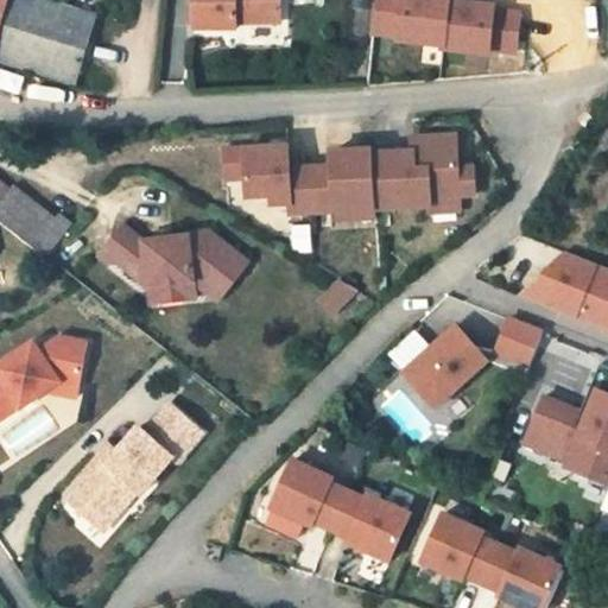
[(44,0),(0,0),(0,61),(73,86),(95,17),(44,0)]
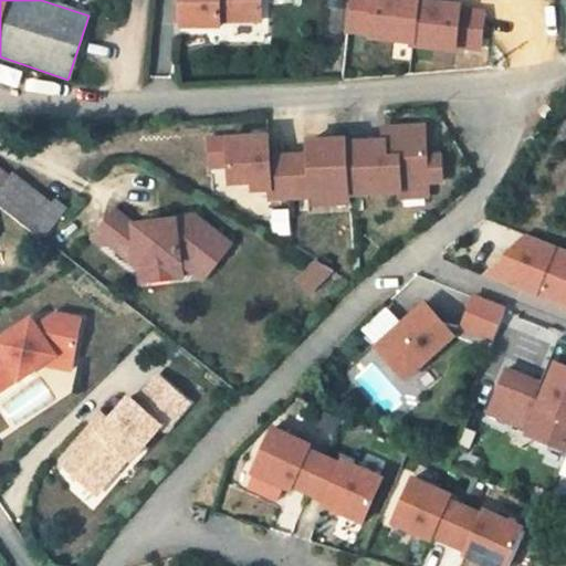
[(261,0),(181,0),(182,23),(221,23),(221,17),(262,16),(261,0)]
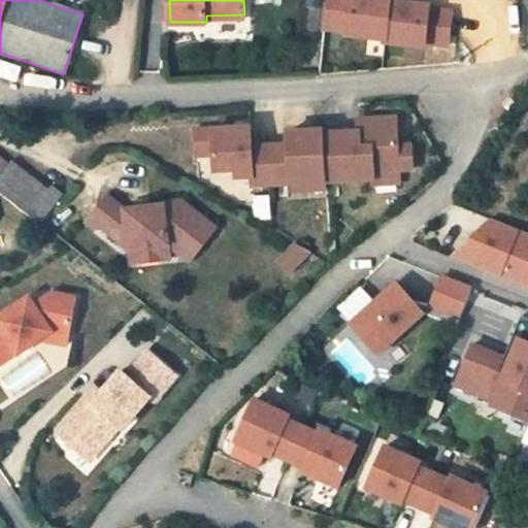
[(427,4),(389,0),(388,0),(329,0),(327,32),(382,37),(382,43),(423,47),(424,42),(447,44),(451,10),(427,8),(427,4)]
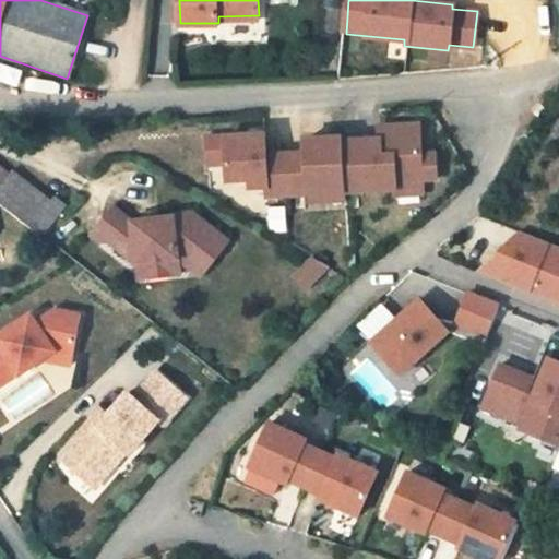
[(343,138),(342,138),(345,192),(346,192),(346,189),(395,186),(395,176),(436,174),(435,147),(419,149),(418,121),(390,122),(391,135),(378,137),(343,139),(343,138)]
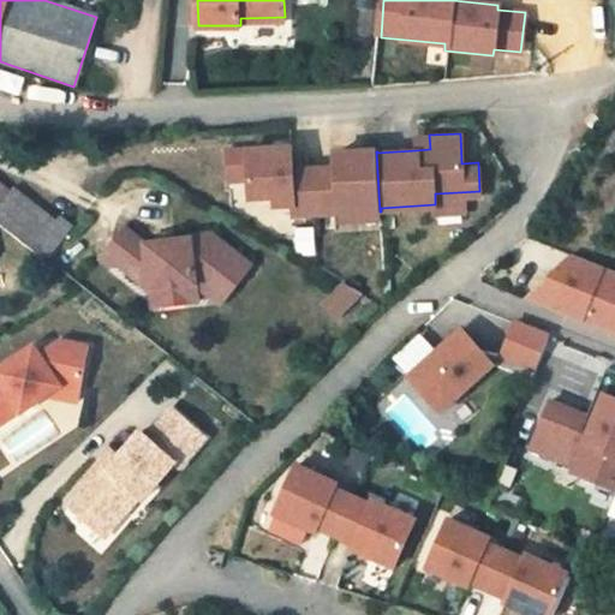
[(429,135),(416,136),(416,150),(430,149),(429,135)]
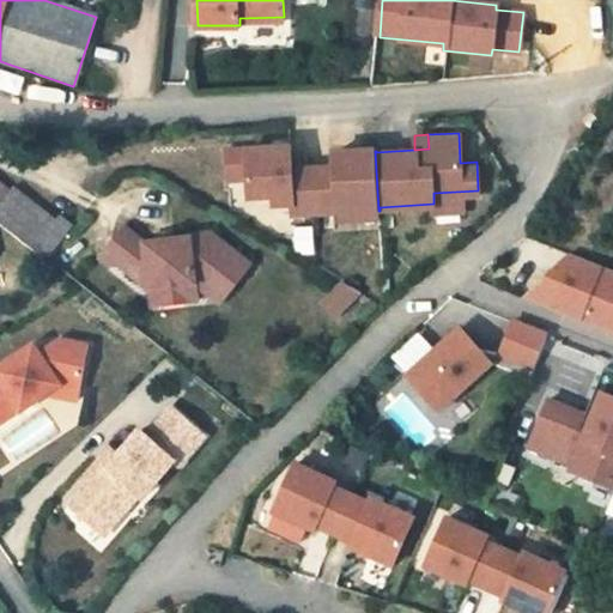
[(290,147),(225,151),(228,180),(248,180),(249,198),(273,196),(274,207),(292,206),(293,216),(313,214),(310,170),(291,170),(290,147)]
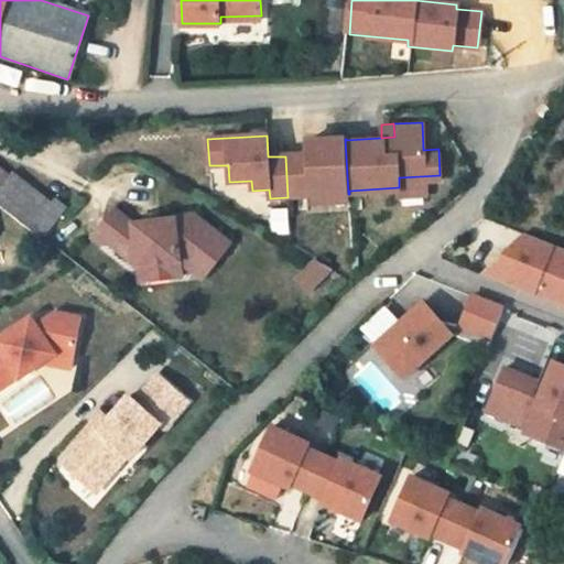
[(308,155),(285,156),(288,197),(310,196),(348,194),(345,139),(307,141),(308,155)]
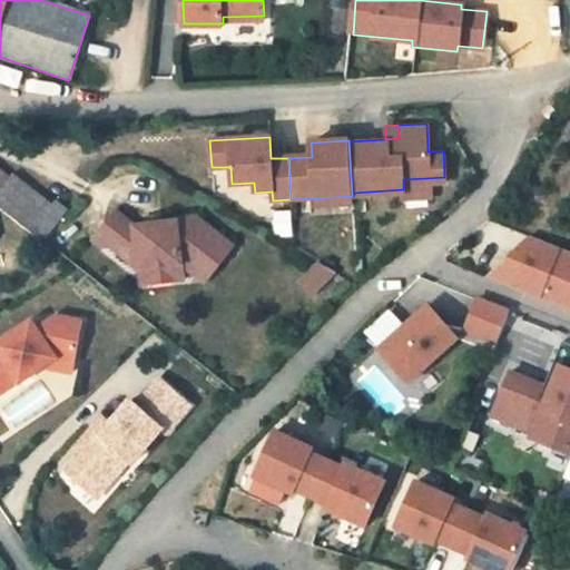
[(0,168),(0,204),(41,236),(65,207),(51,197),(48,200),(9,170),(7,174),(0,168)]
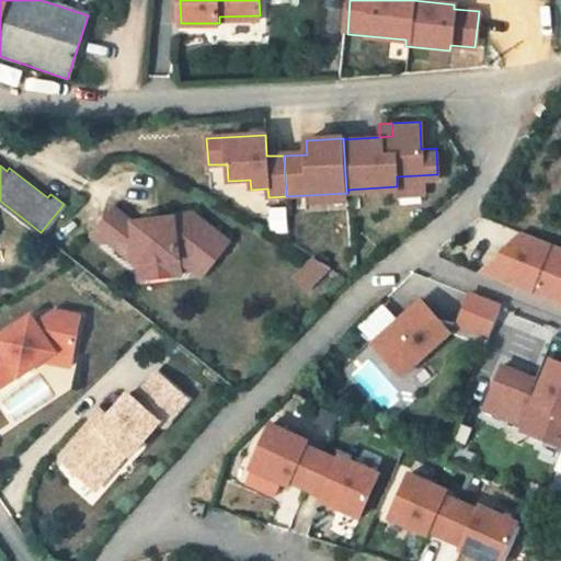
[(157,207),(141,209),(142,215),(141,215),(142,222),(158,220),(158,215),(157,207)]
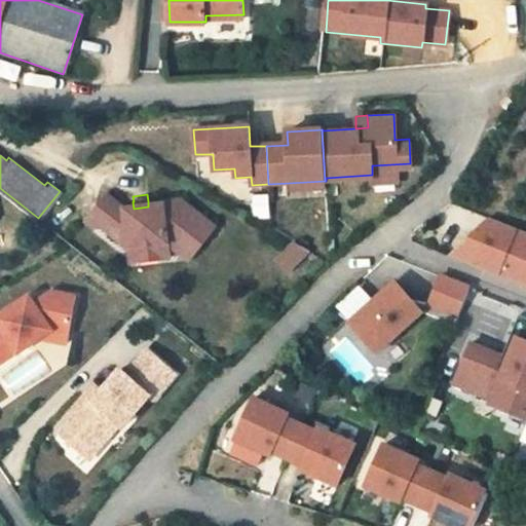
[(97,226),(129,249),(168,242),(190,259),(216,226),(181,198),(161,201),(162,204),(148,207),(134,209),(122,211),(105,196),(88,219),(97,226)]
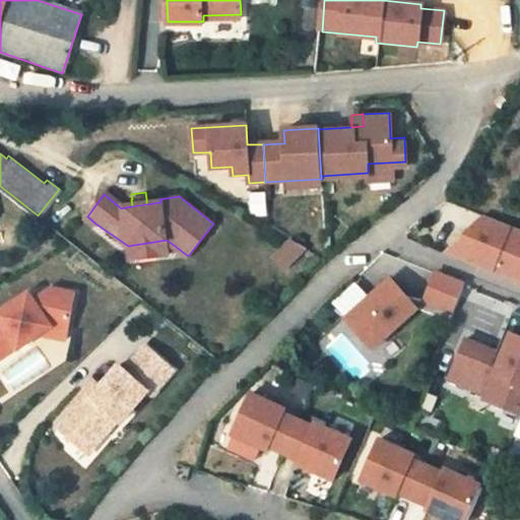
[(519,228),(474,210),(464,220),(519,245),(519,242),(519,228)]
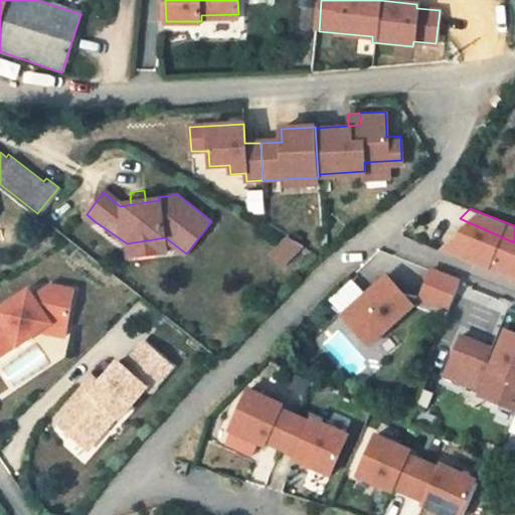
[(95,221),(87,214),(82,218),(91,225),(95,221)]
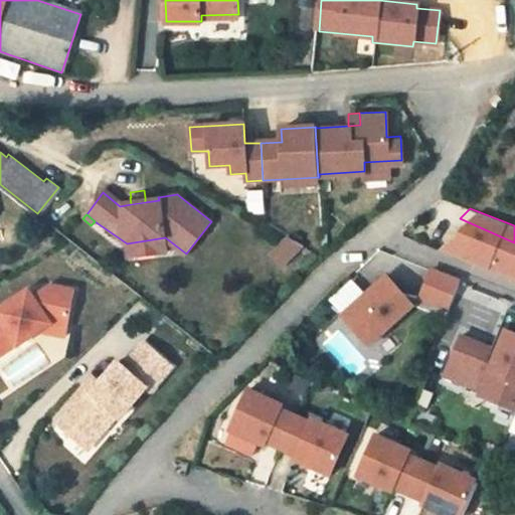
[(460,218),(435,246),(514,280),(514,252),(511,250),(514,242),(460,218)]
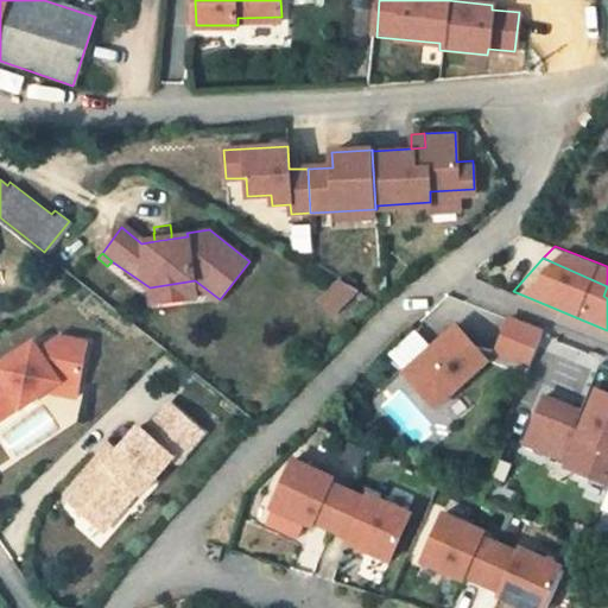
[(195,280),(150,287),(152,303),(197,296),(195,280)]
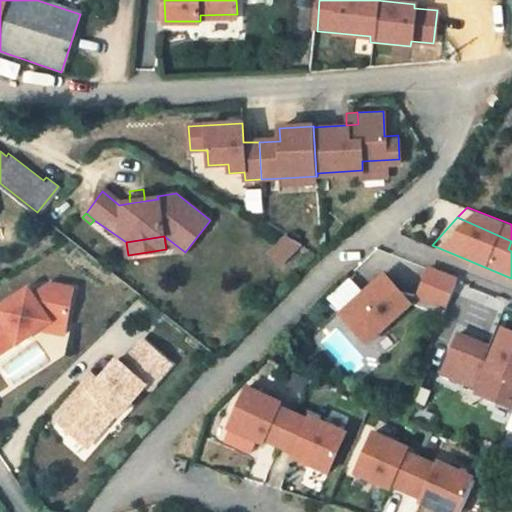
[(282,263),(304,243),(290,236),(272,253),(282,263)]
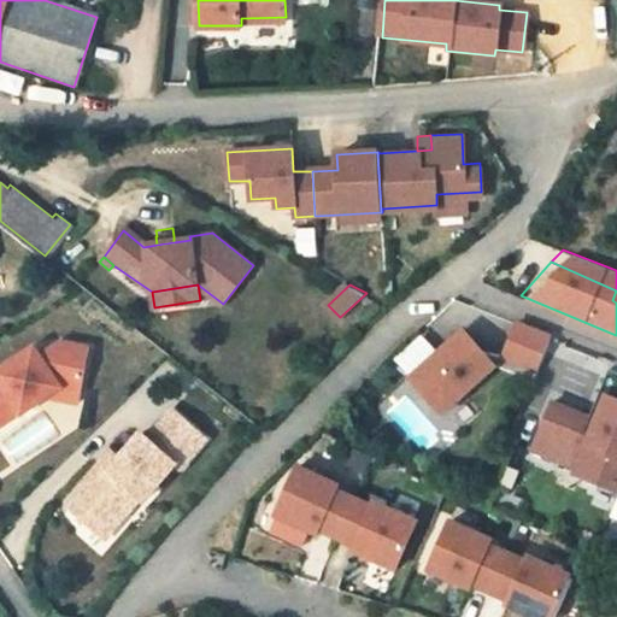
[(550,336),(516,324),(503,359),(538,372),(550,336)]
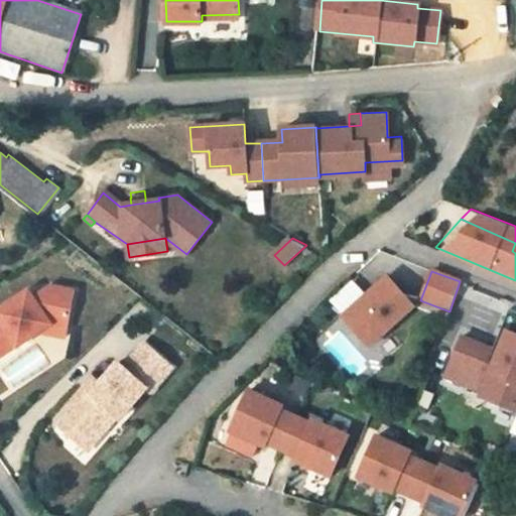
[(386,275),(343,316),(370,347),(414,305),(386,275)]
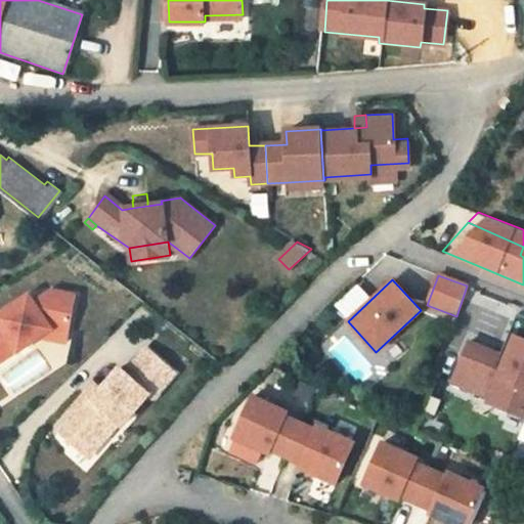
[(0,361),(16,351),(17,352),(39,338),(50,330),(67,333),(74,296),(50,292),(33,304),(28,297),(0,314),(0,361)]
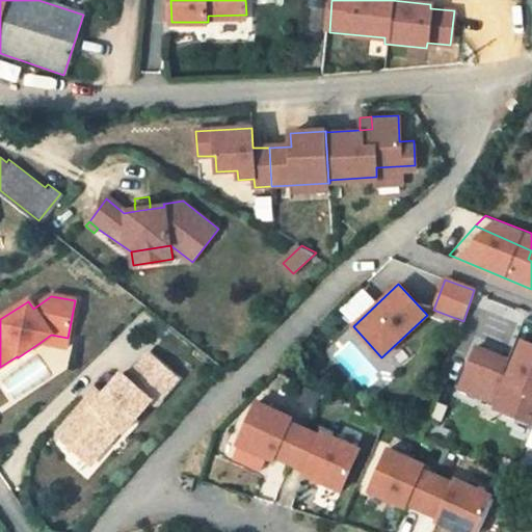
[(477,342),(461,381),(494,394),(491,399),(527,413),(531,398),(531,313),(524,310),(510,343),(520,346),(515,356),(477,342)]
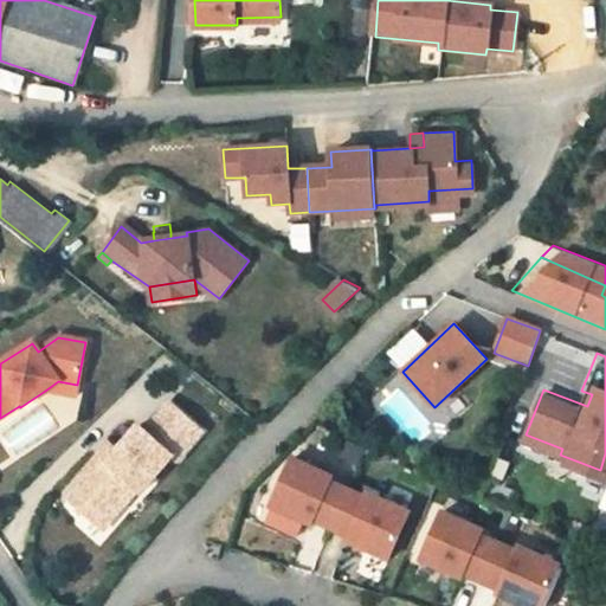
[(58,381),(45,391),(76,397),(77,385),(58,381)]
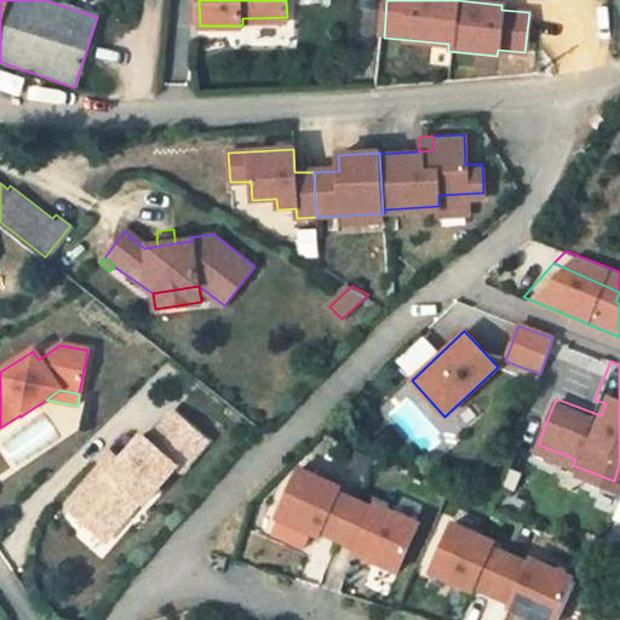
[(207,441),(176,413),(149,442),(143,436),(119,463),(110,472),(102,465),(78,492),(82,495),(70,510),(86,523),(107,504),(113,510),(115,507),(126,517),(142,500),(143,503),(176,466),(181,470),(207,441)]
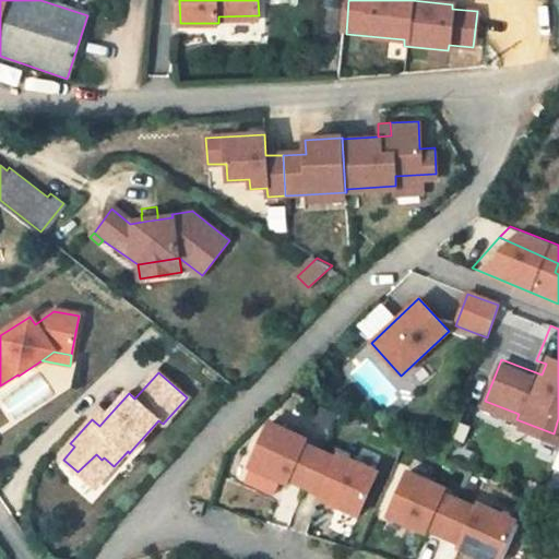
[(99,411),(92,419),(99,426),(107,417),(99,411)]
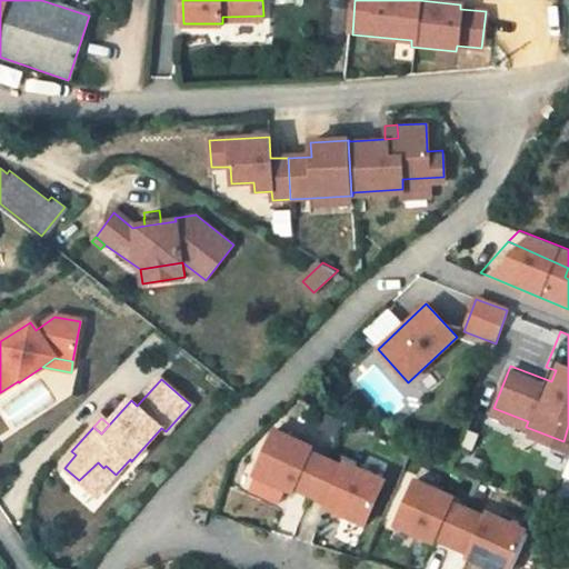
[(311,442),(273,426),(253,469),(292,487),(293,482),(310,490),(327,453),(310,447),(311,442)]
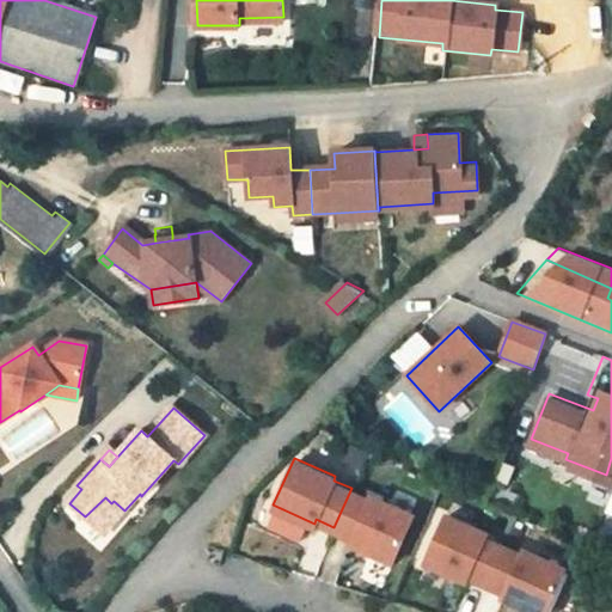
[(369,496),(352,488),(334,527),(352,534),(350,539),(391,557),(412,510),(372,493),(369,496)]
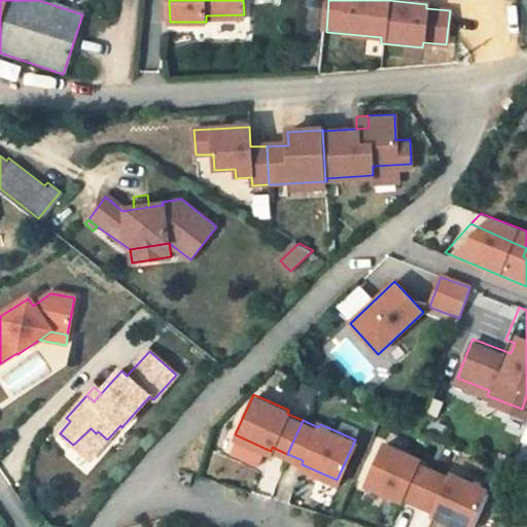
[(91,428),(73,445),(72,447),(80,455),(82,453),(90,459),(107,440),(98,431),(96,433),(91,428)]
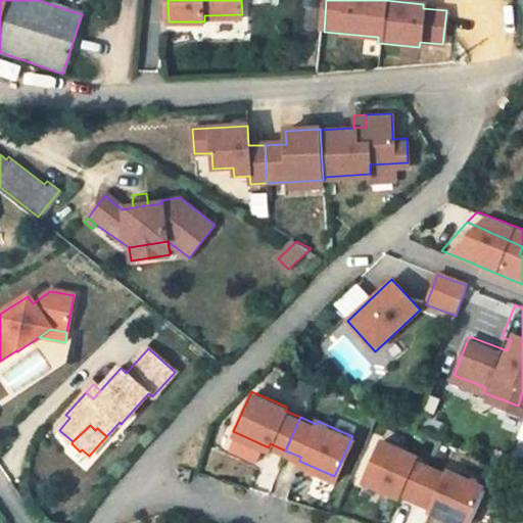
[(416,454),(381,438),(363,479),(397,494),(399,490),(415,497),(429,465),(414,458),(416,454)]
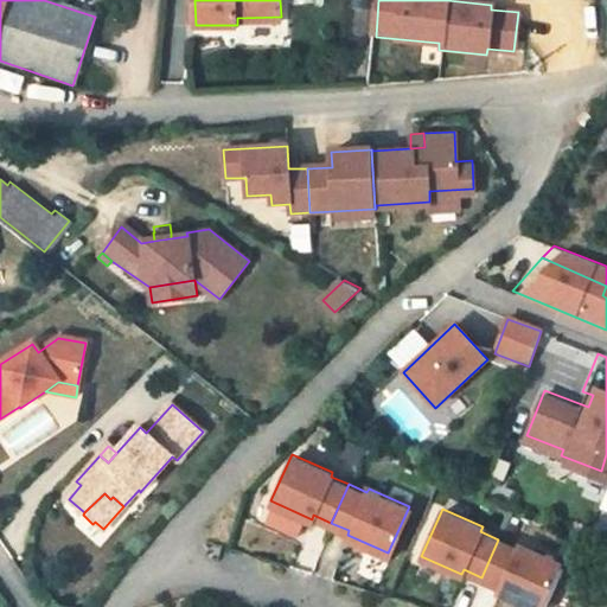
[(516,547),(498,540),(481,577),(499,586),(497,589),(535,606),(537,606),(558,561),(518,543),(516,547)]
